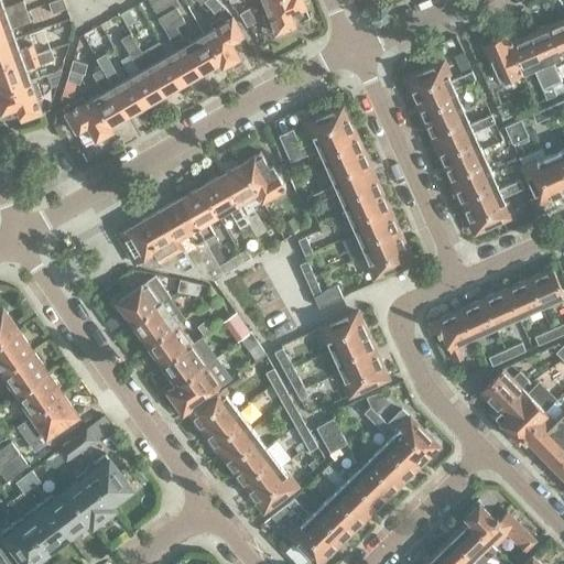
[(3,8),(0,0),(0,20),(26,11),(23,0),(3,8)]
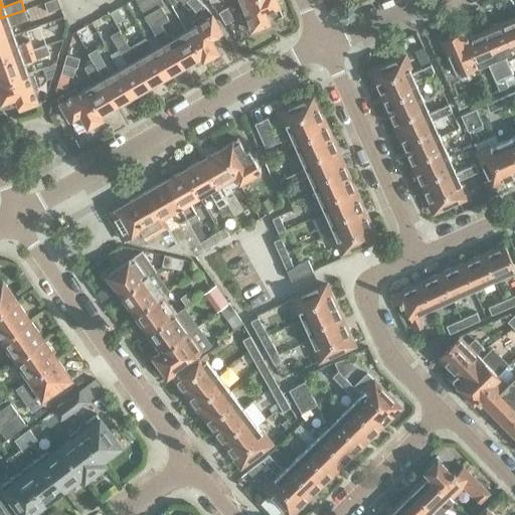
[(48,12),(60,7),(57,0),(51,0),(44,3),(48,12)]
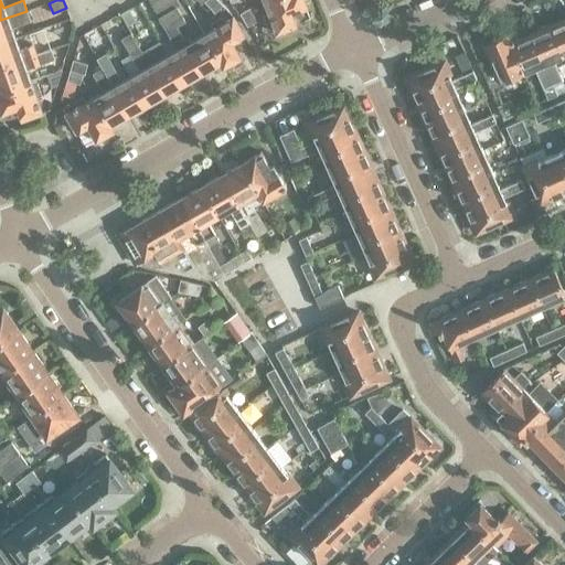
[(184,83),(202,73),(183,40),(184,40),(177,27),(169,11),(177,7),(172,0),(148,0),(177,49),(168,54),(184,83)]
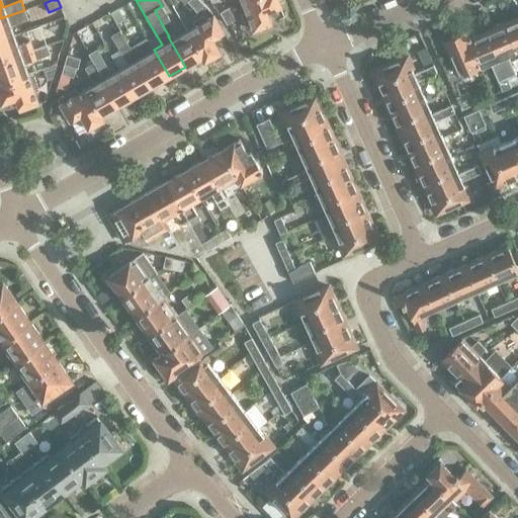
[(198,0),(188,0),(187,2),(196,11),(203,5),(198,0)]
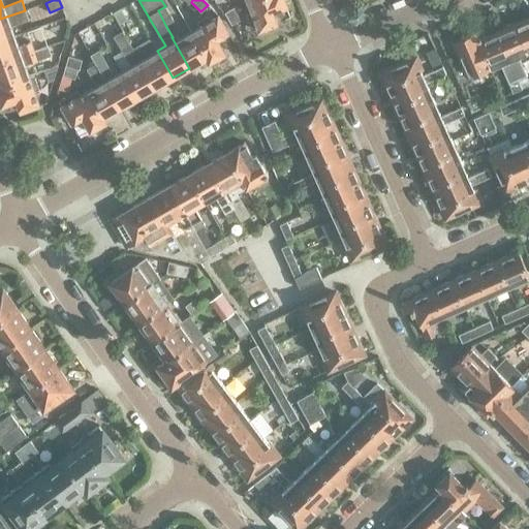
[(284,0),(251,0),(246,2),(250,11),(247,13),(249,21),(253,20),(258,31),(277,24),(272,12),(287,6),(284,0)]
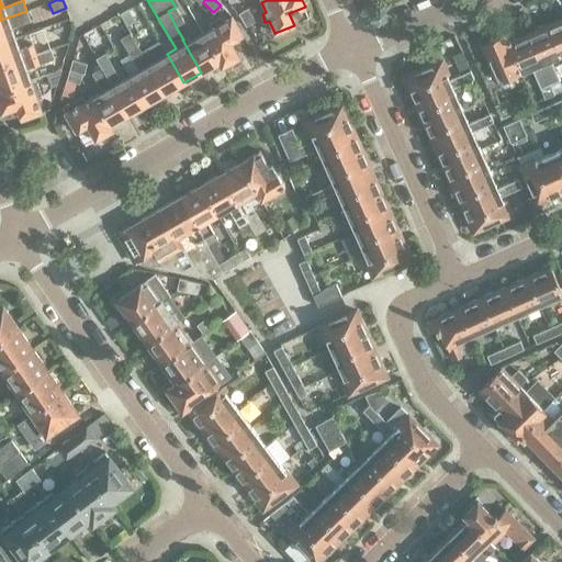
[(133,37),(150,26),(137,2),(119,13),(130,32),(133,37)]
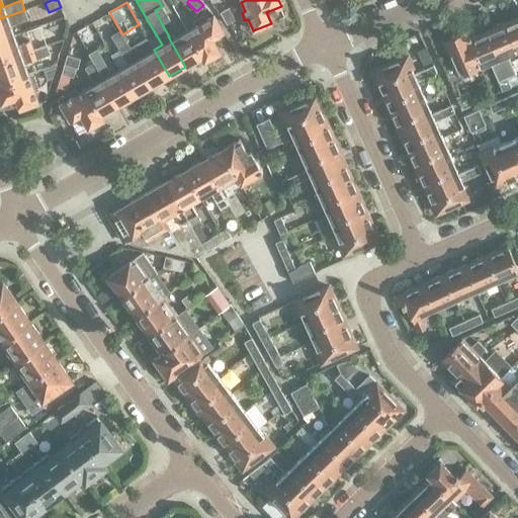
[(155,10),(162,24),(170,19),(162,6),(155,10)]
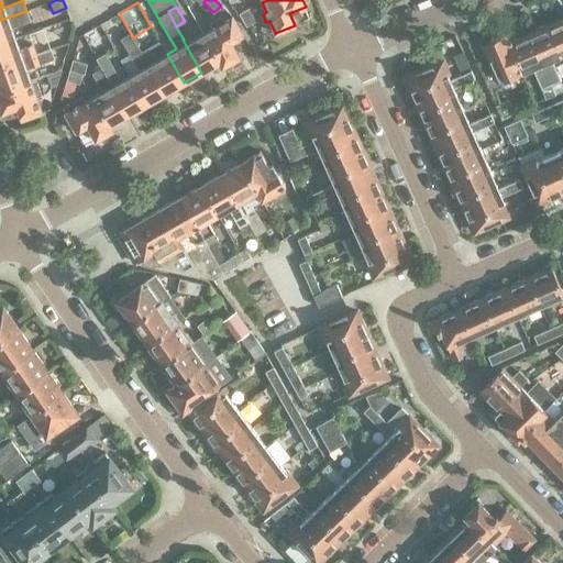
[(240,13),(246,25),(255,21),(249,8),(240,13)]
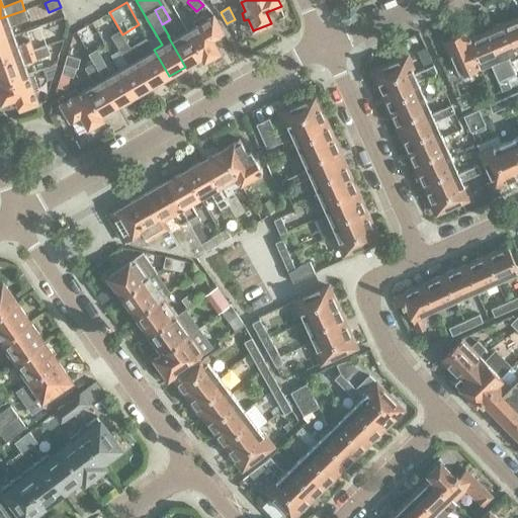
[(0,39),(13,35),(10,25),(28,19),(24,10),(0,18),(0,39)]
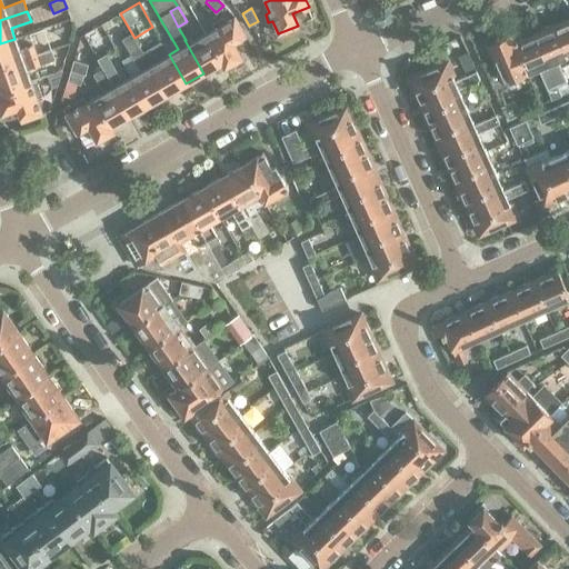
[(246,36),(235,17),(227,21),(225,18),(211,26),(213,29),(205,33),(222,62),(225,67),(242,57),(233,42),(246,36)]
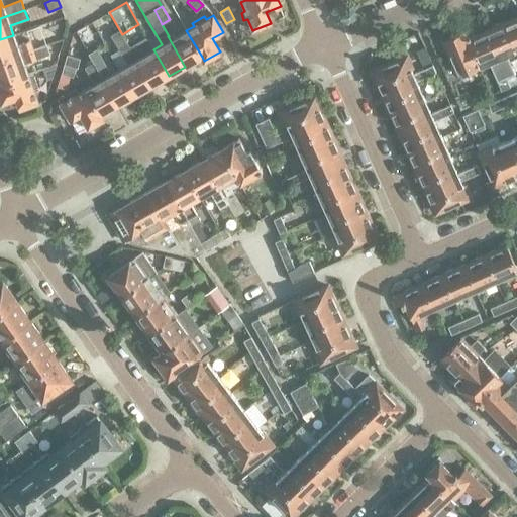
[(516,17),(503,23),(515,53),(516,52),(516,17)]
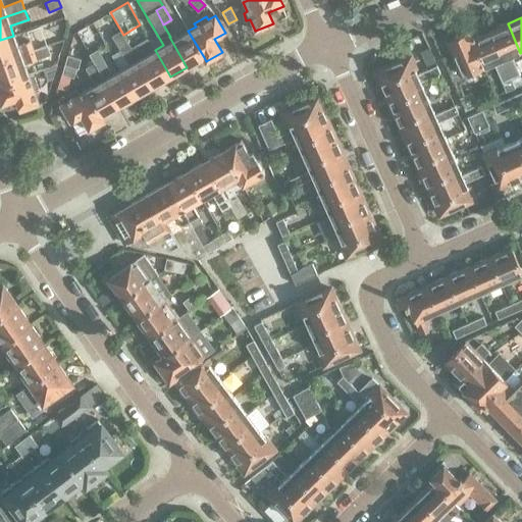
[(102,25),(98,18),(92,21),(95,29),(102,25)]
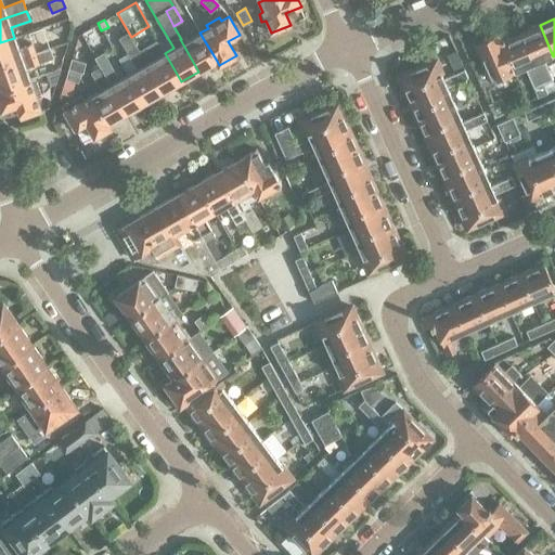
[(554,89),(551,80),(542,61),(553,56),(540,25),(520,34),(545,93),(554,89)]
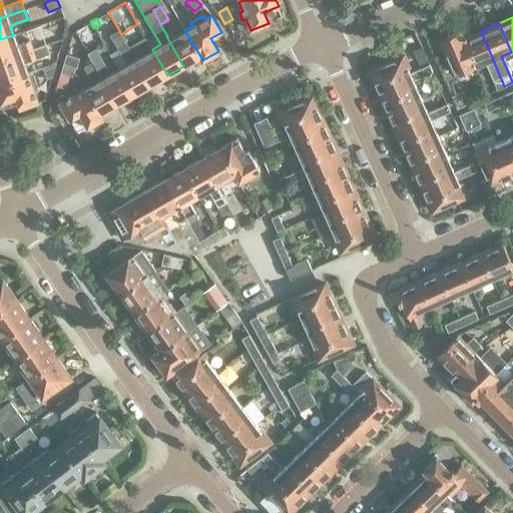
[(82,43),(91,38),(84,25),(75,30),(82,43)]
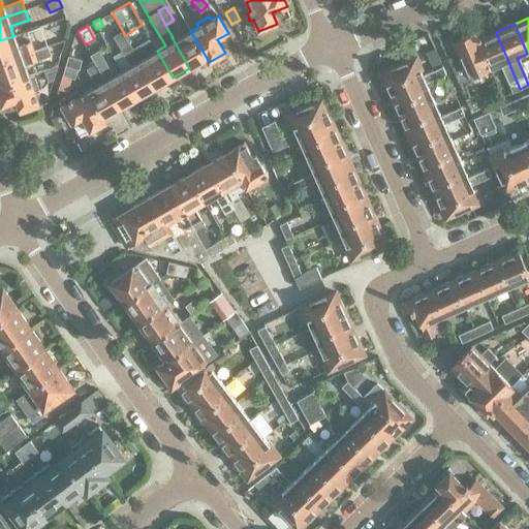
[(155,88),(137,58),(132,48),(125,35),(122,30),(114,35),(122,51),(113,56),(122,71),(123,71),(138,97),(155,88)]
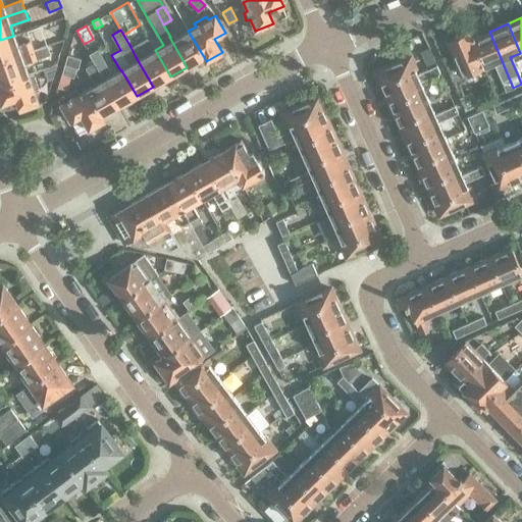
[(172,36),(170,37),(169,37),(187,67),(204,57),(188,31),(174,39),(172,36)]
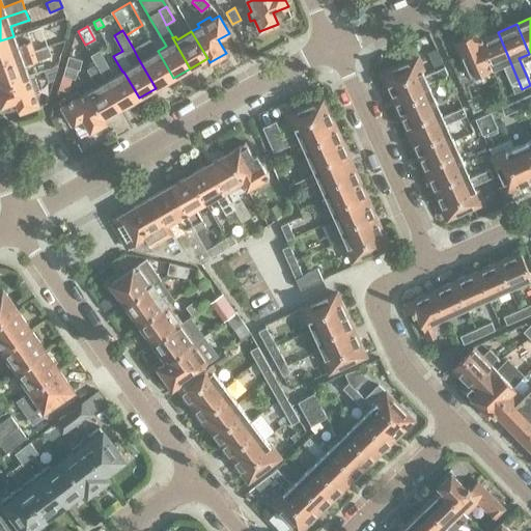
[(492,70),(479,40),(476,32),(453,43),(462,62),(453,66),(474,112),(485,106),(473,78),(492,70)]
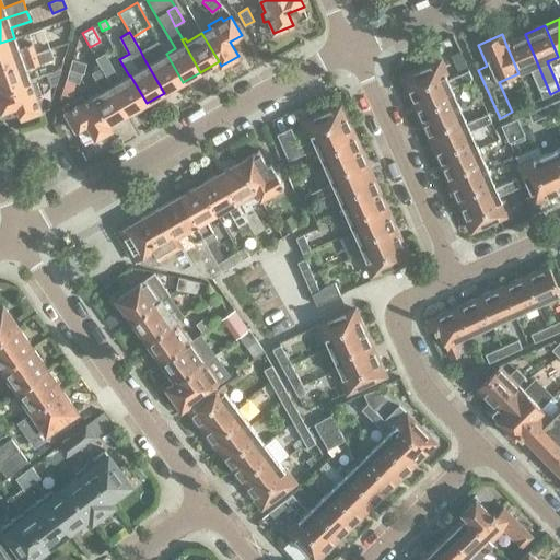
[(550,94),(525,34),(505,43),(518,73),(528,69),(538,93),(540,98),(550,94)]
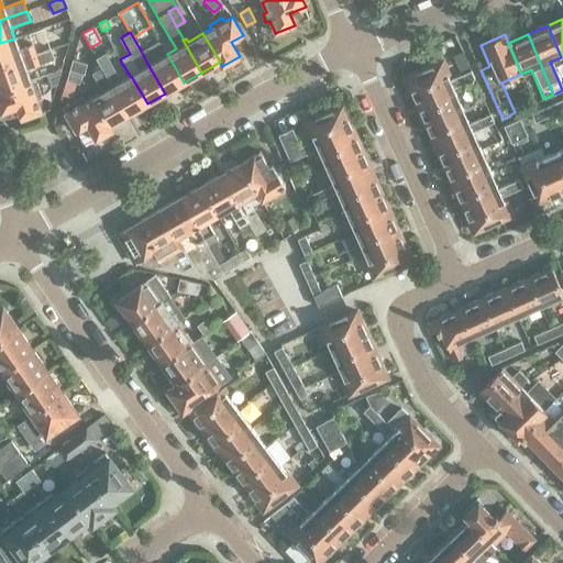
[(0,66),(36,54),(33,45),(19,51),(14,39),(0,43),(0,66)]
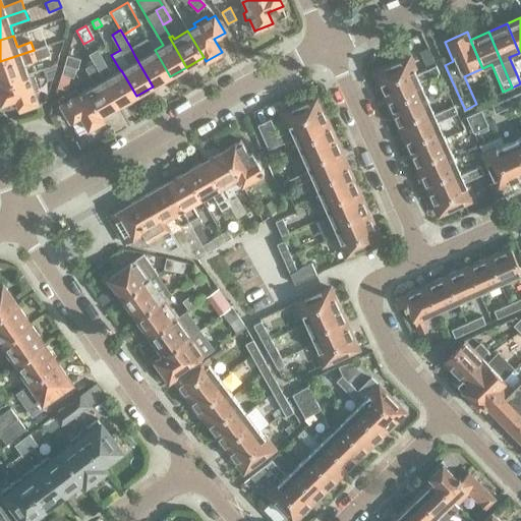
[(153,87),(170,76),(155,50),(147,38),(130,47),(135,57),(153,87)]
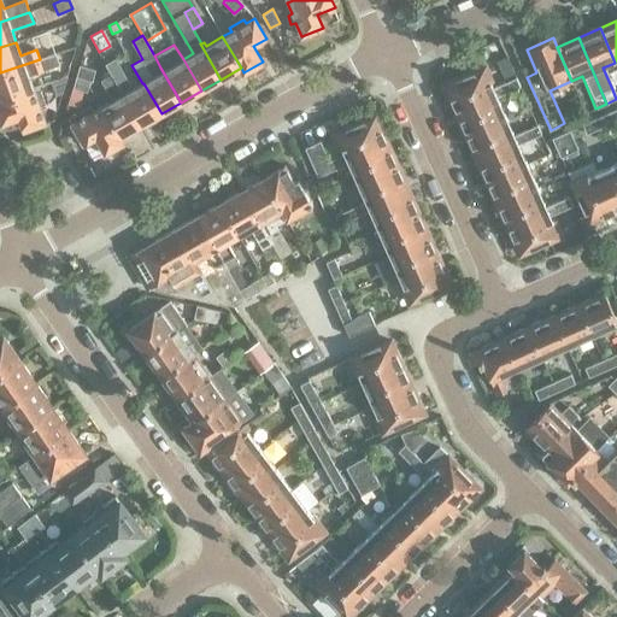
[(51,56),(40,59),(0,72),(0,100),(33,88),(28,76),(60,64),(56,54),(51,56)]
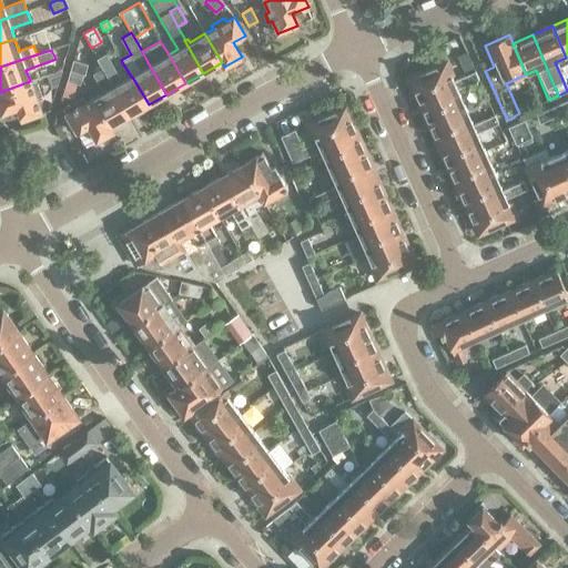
[(464,73),(474,69),(466,52),(456,58),(464,73)]
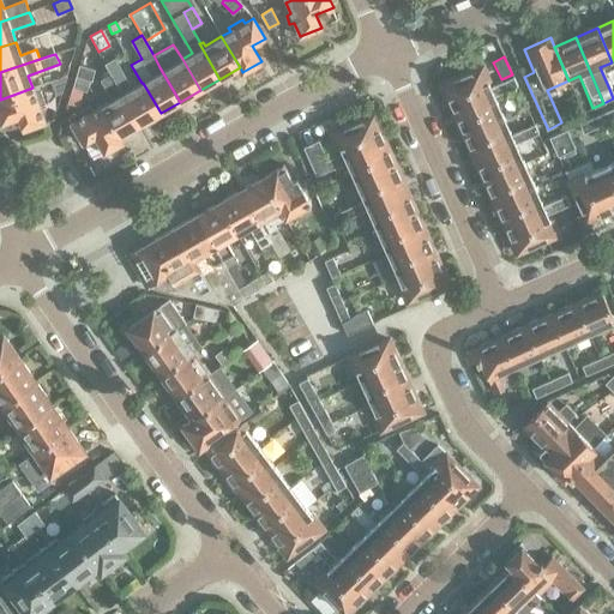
[(77,76),(91,80),(95,70),(79,65),(77,76)]
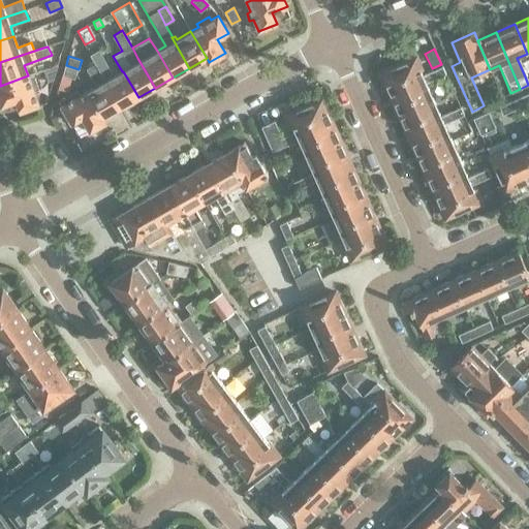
[(414,58),(381,72),(391,93),(424,79),(423,74),(414,58)]
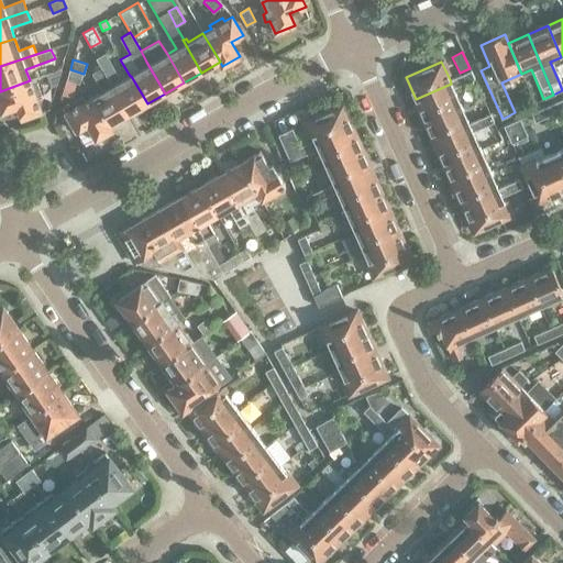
[(111,124),(129,114),(110,83),(111,83),(102,67),(92,73),(102,91),(95,97),(111,124)]
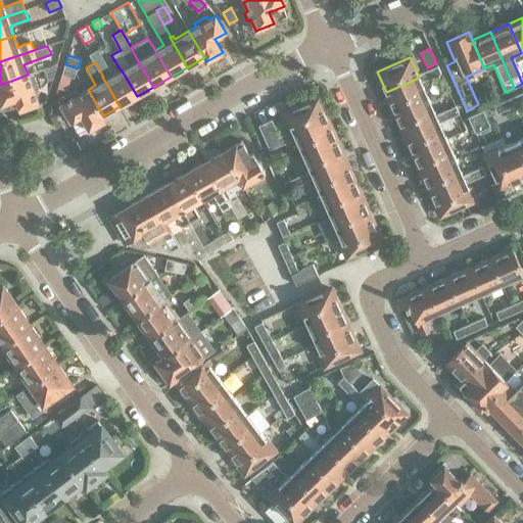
[(47,81),(52,79),(57,63),(43,68),(47,81)]
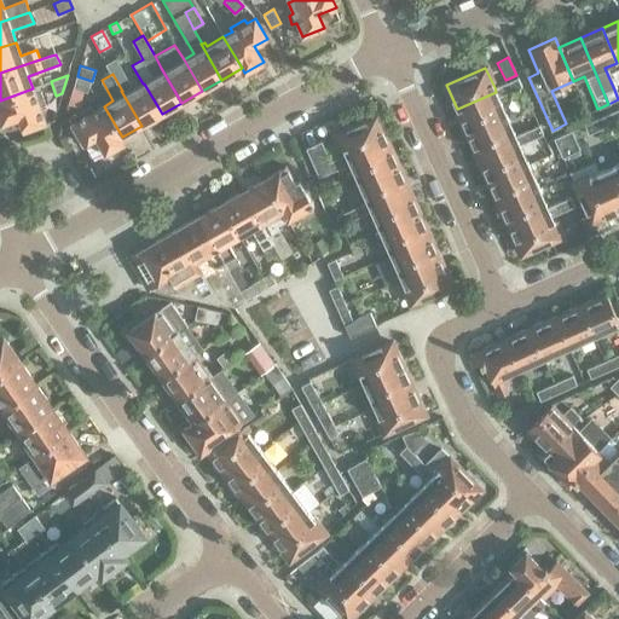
[(90,91),(92,81),(77,76),(74,86),(90,91)]
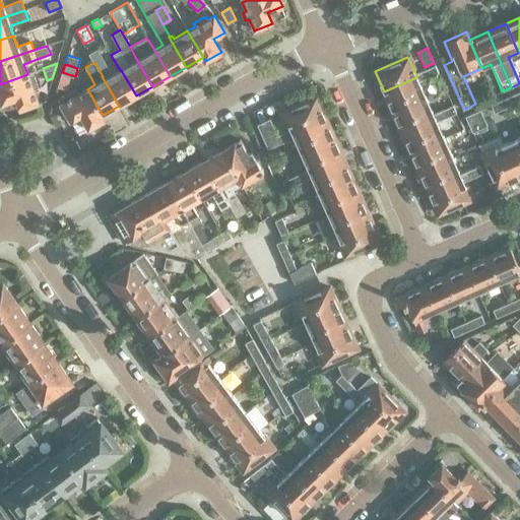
[(435,65),(425,69),(429,77),(438,72),(435,65)]
